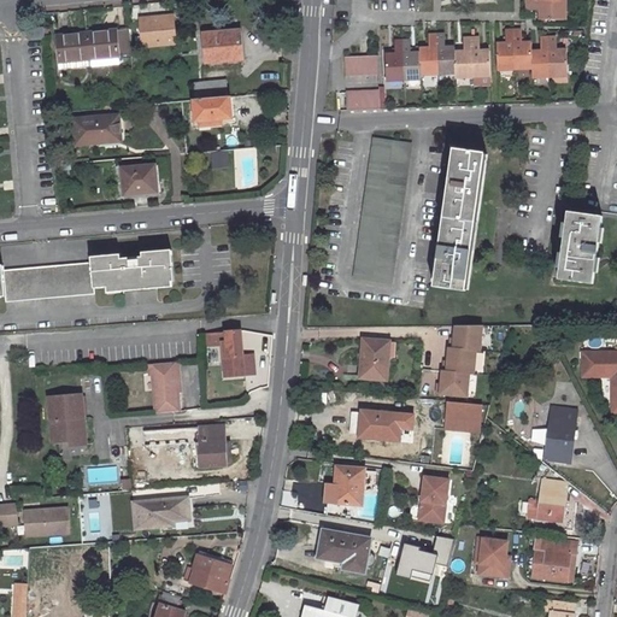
[(565,3),(527,3),(527,10),(539,10),(539,13),(540,19),(565,21),(565,3)]
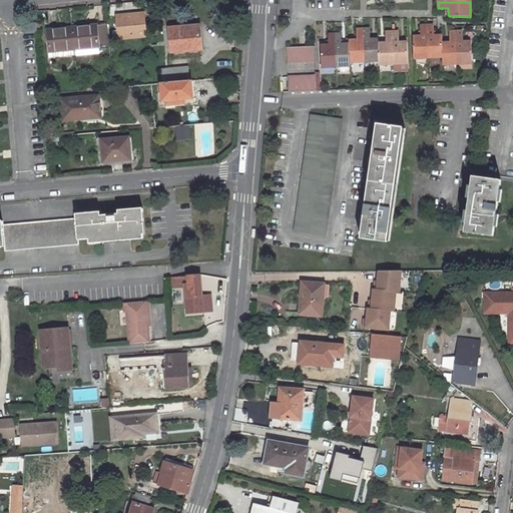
[(122,40),(149,38),(147,16),(120,18),(122,40)]
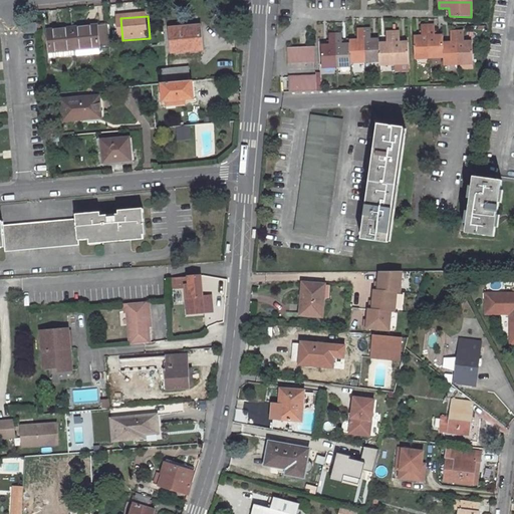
[(38,24),(28,25),(29,35),(39,34),(38,24)]
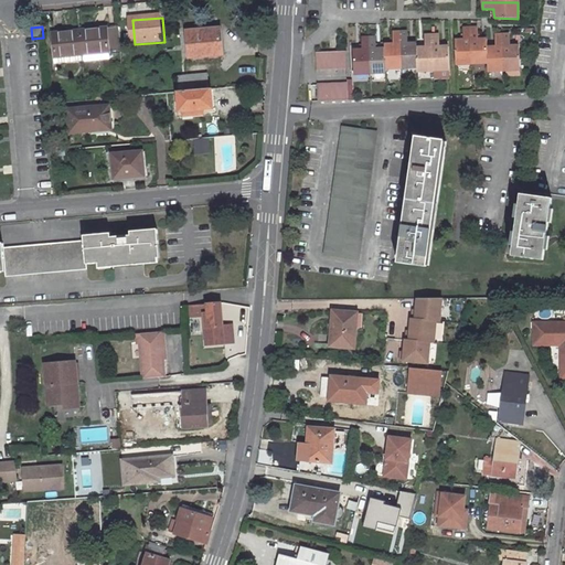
[(124,52),(121,27),(108,29),(110,53),(124,52)]
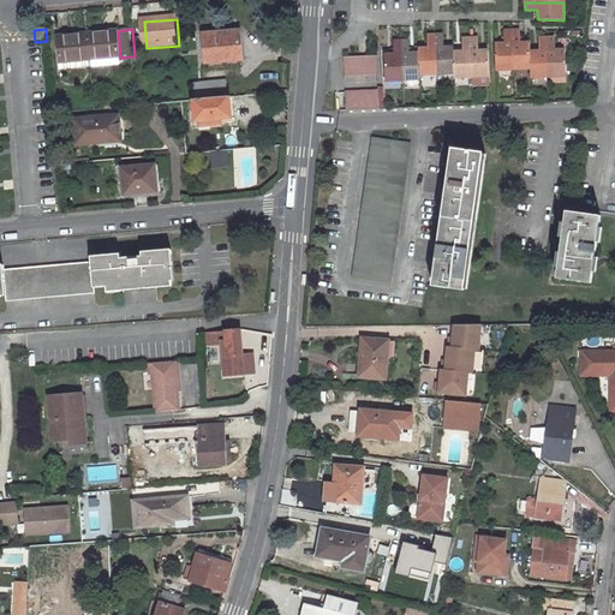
[(513,30),(505,30),(505,43),(500,43),(495,43),(495,70),(514,70),(513,30)]
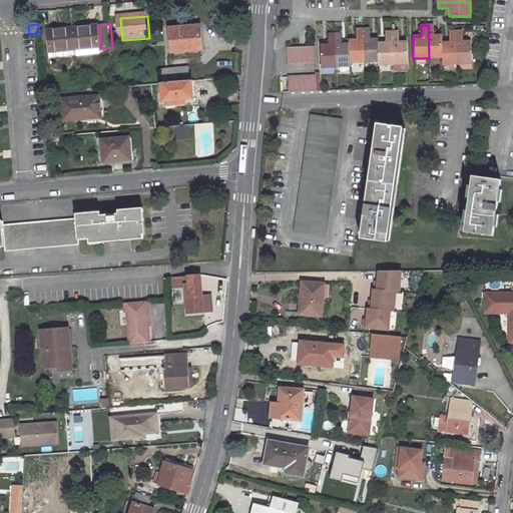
[(434,25),(428,25),(429,58),(443,57),(442,43),(442,35),(438,35),(434,35),(434,25)]
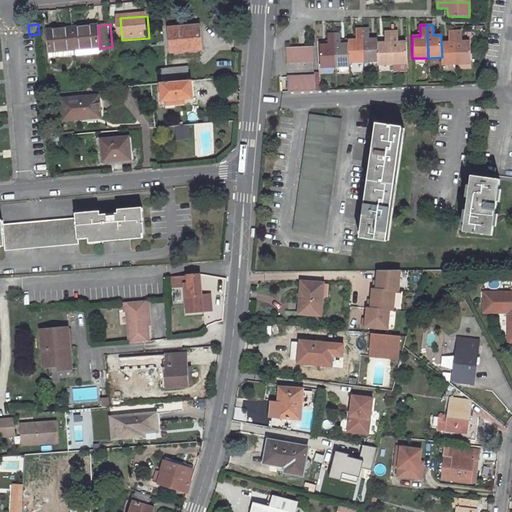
[(98,26),(74,28),(76,50),(100,48),(98,26)]
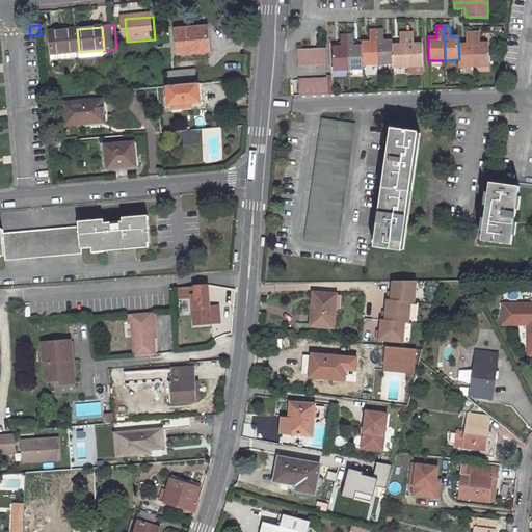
[(209,28),(178,30),(180,54),(210,52),(209,28)]
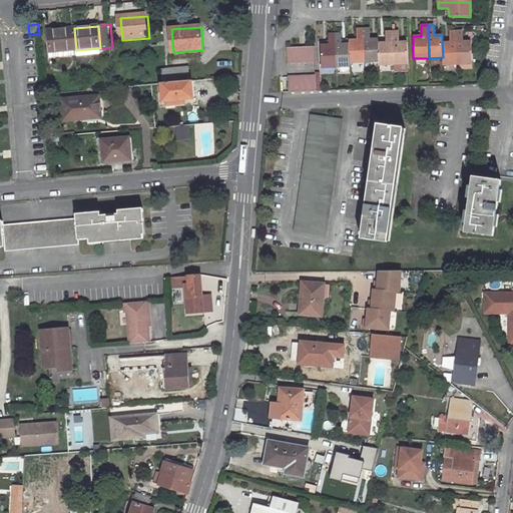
[(74,28),(48,30),(50,52),(76,50),(74,28)]
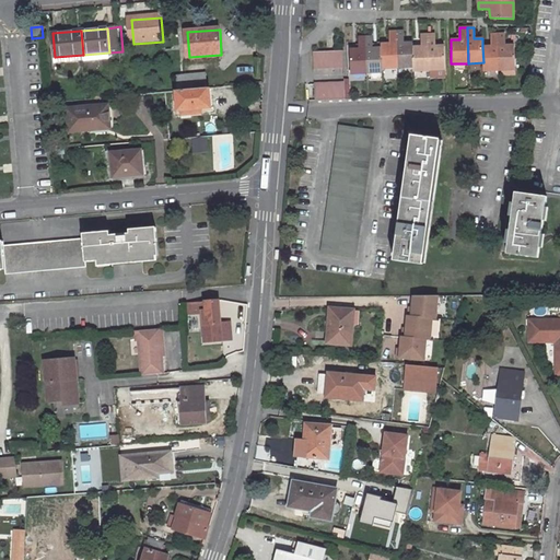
[(385,44),(381,44),(382,48),(382,68),(398,67),(397,32),(388,32),(389,44),(385,44)]
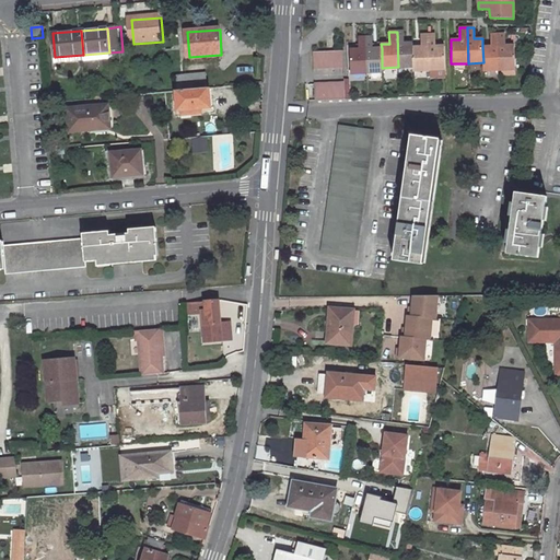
[(403,32),(397,32),(398,67),(413,67),(412,47),(412,43),(408,43),(404,44),(403,32)]
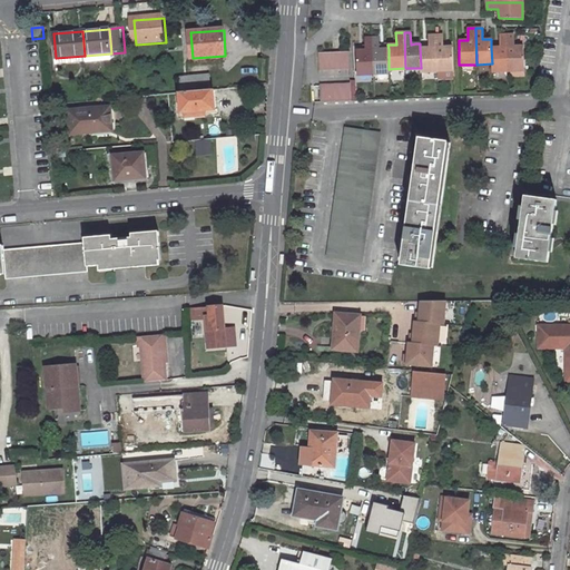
[(442,35),(434,36),(436,71),(453,70),(452,47),(448,47),(443,47),(442,35)]
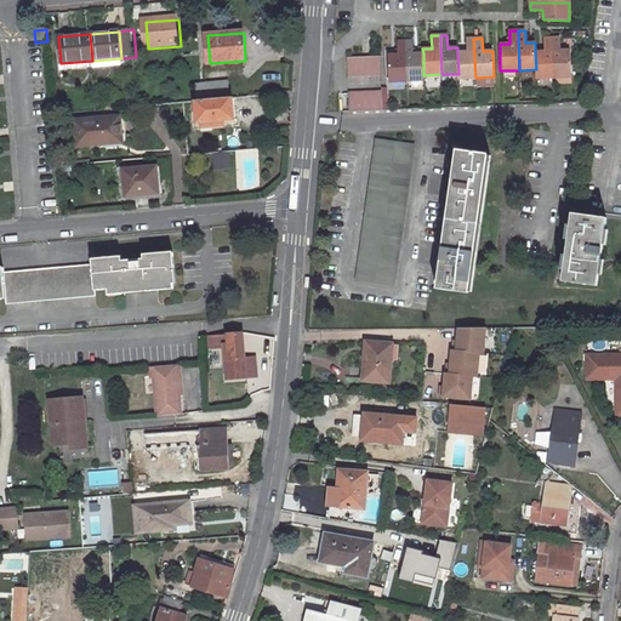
[(553,38),(545,39),(545,52),(541,52),(535,52),(536,69),(536,78),(554,78),(553,38)]
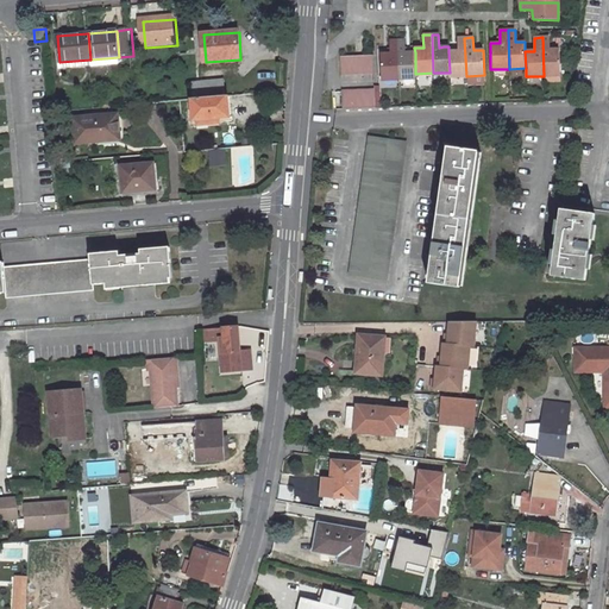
[(550,37),(542,37),(544,76),(560,75),(559,50),(556,50),(550,50),(550,37)]
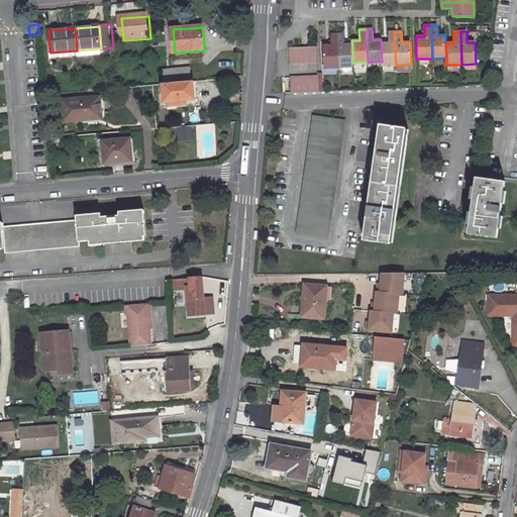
[(385,43),(381,43),(382,62),(382,65),(396,65),(394,32),(388,32),(389,43),(385,43)]
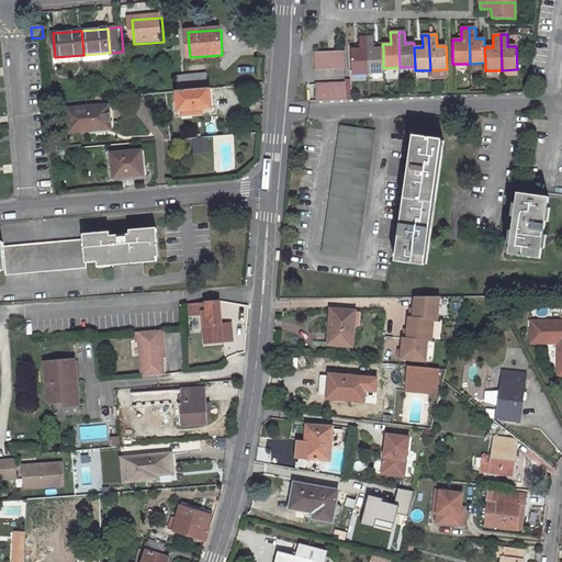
[(367,37),(359,38),(359,49),(355,51),(350,51),(351,74),(368,72),(367,37)]
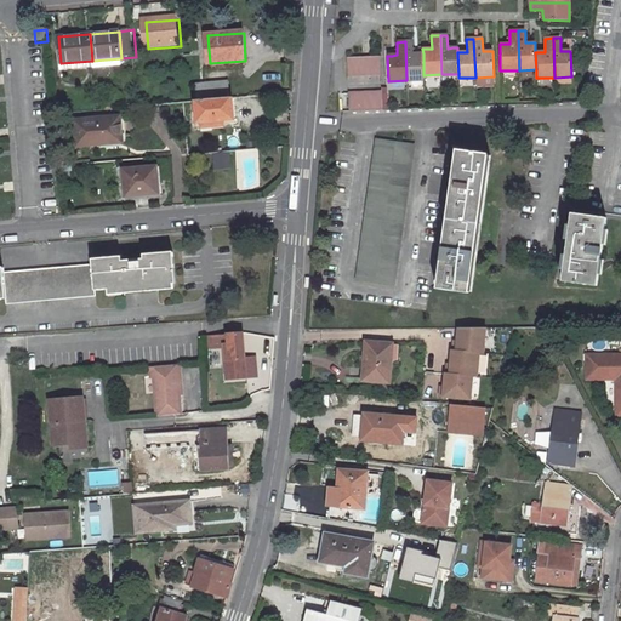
[(412,41),(405,41),(406,80),(423,79),(423,75),(423,53),(417,55),(412,55),(412,41)]
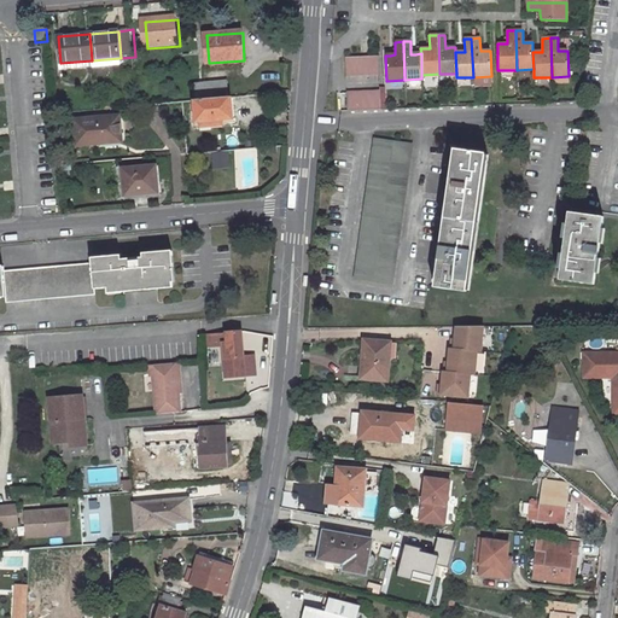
[(378,56),(345,57),(345,76),(379,75),(378,56)]
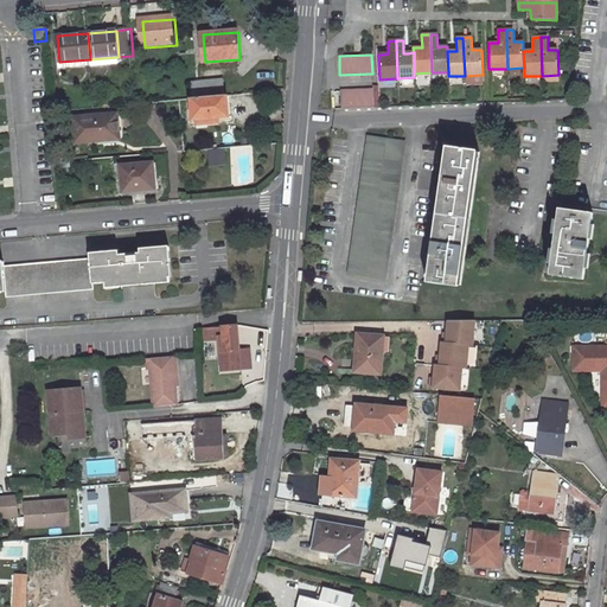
[(221,81),(191,83),(192,100),(222,96),(221,81)]
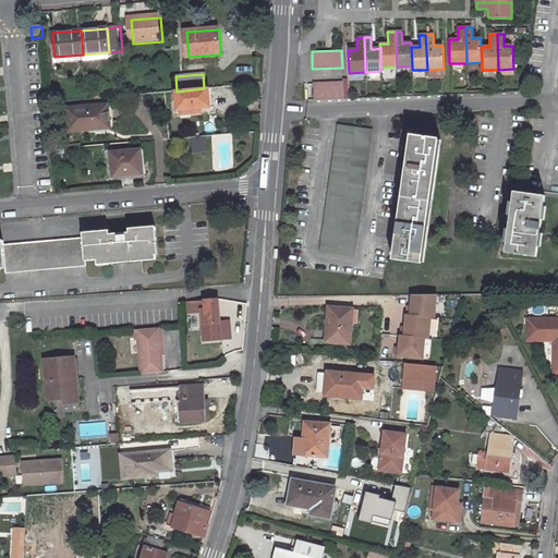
[(343,82),(313,83),(313,99),(343,98),(343,82)]
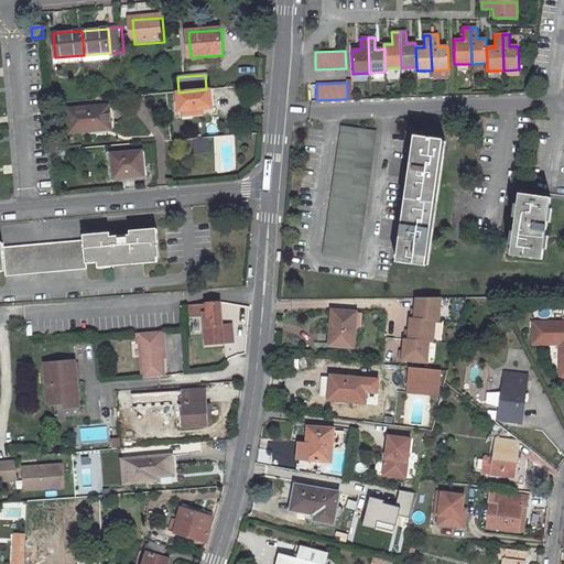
[(179,93),(175,93),(177,112),(213,109),(212,89),(206,89),(179,93)]
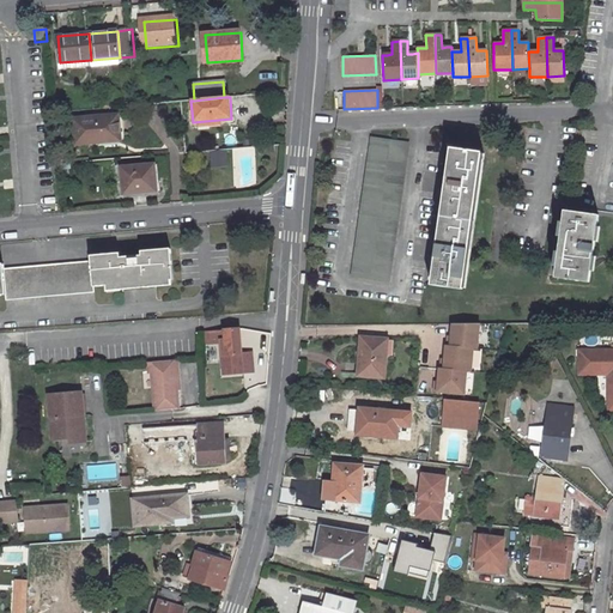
[(120,114),(77,117),(79,143),(121,139),(120,114)]
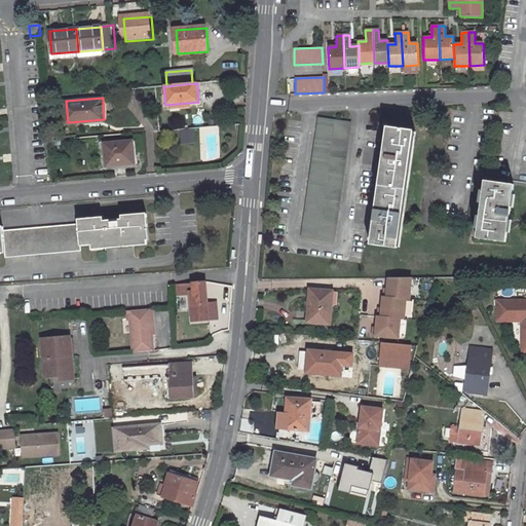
[(318,117),(302,238),(332,241),(349,122),(318,117)]
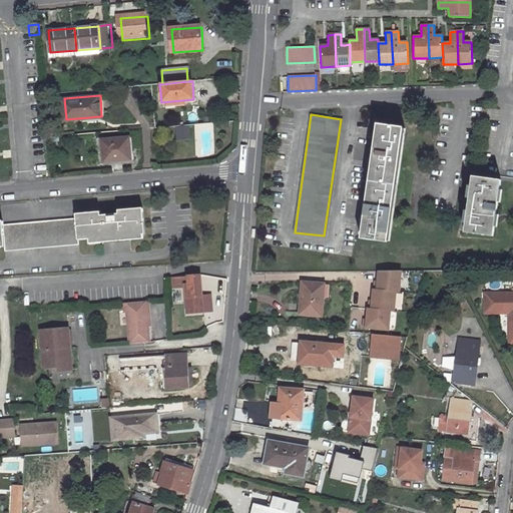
[(176,126),(177,140),(192,139),(191,124),(176,126)]
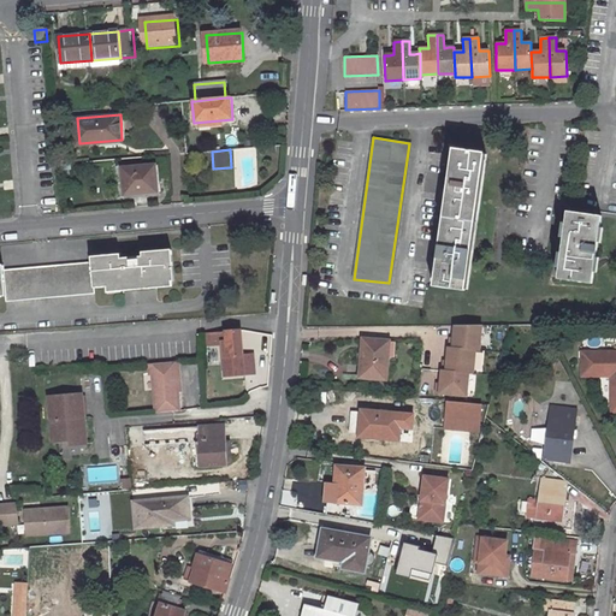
[(437,259),(432,286),(465,290),(484,153),(452,149),(448,177),(444,177),(443,183),(443,191),(446,191),(438,246),(434,244),(434,252),(433,259),(437,259)]
